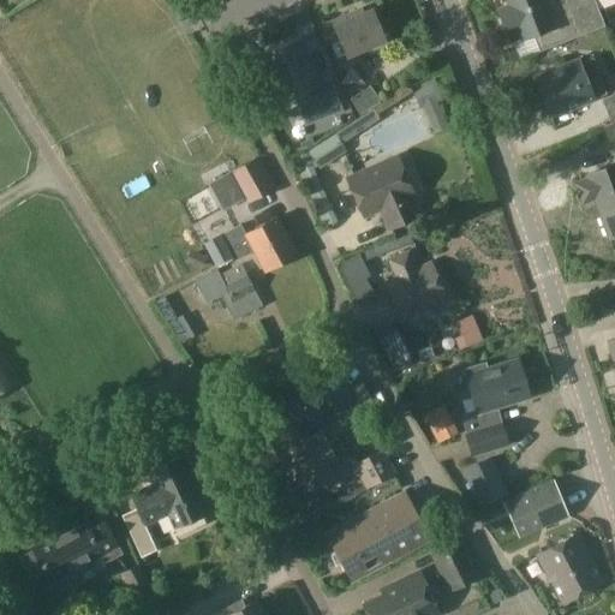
[(537,52),(575,35),(561,0),(542,0),(541,0),(505,0),(507,5),(496,10),(505,31),(517,28),(520,39),(531,35),(537,52)]
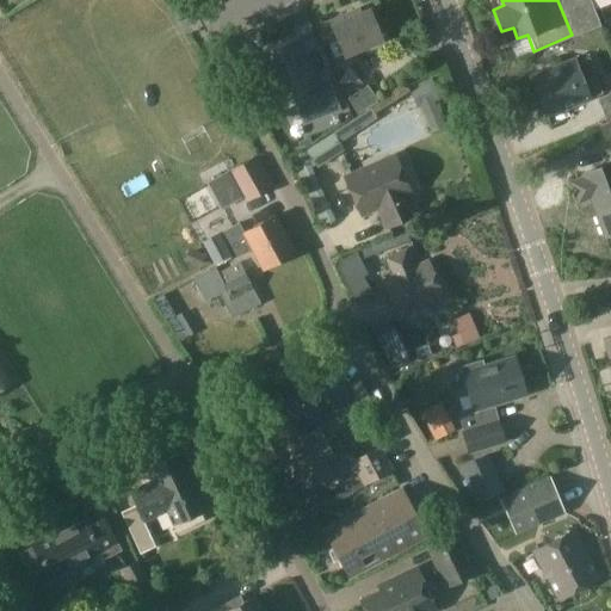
[(588,0),(557,0),(572,35),(598,23),(588,0)]
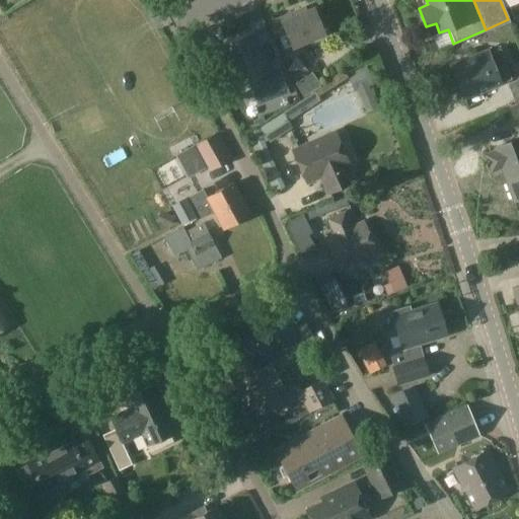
[(287,30),(293,46),(322,32),(312,7),(305,10),(303,6),(268,20),(275,35),(287,30)]
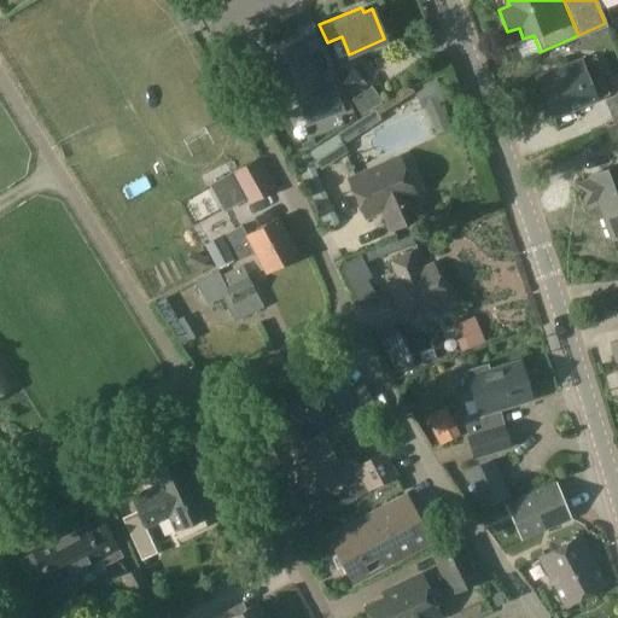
[(295,98),(298,109),(312,103),(319,122),(344,112),(331,79),(316,83),(298,39),(261,54),(270,79),(264,81),(273,101),(279,99),(280,104),(295,98)]
